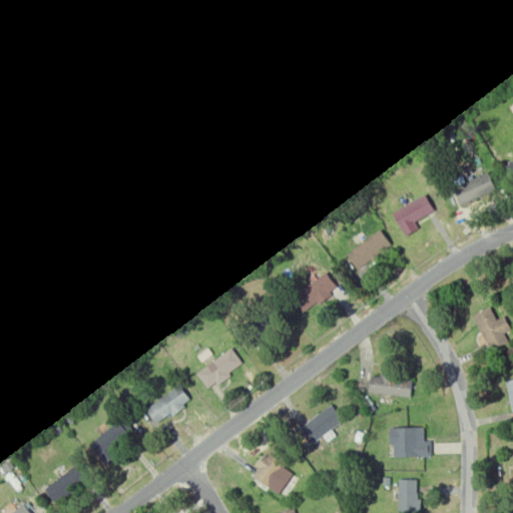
[(489,174),(496,189),(462,203),(455,189),(489,174)]
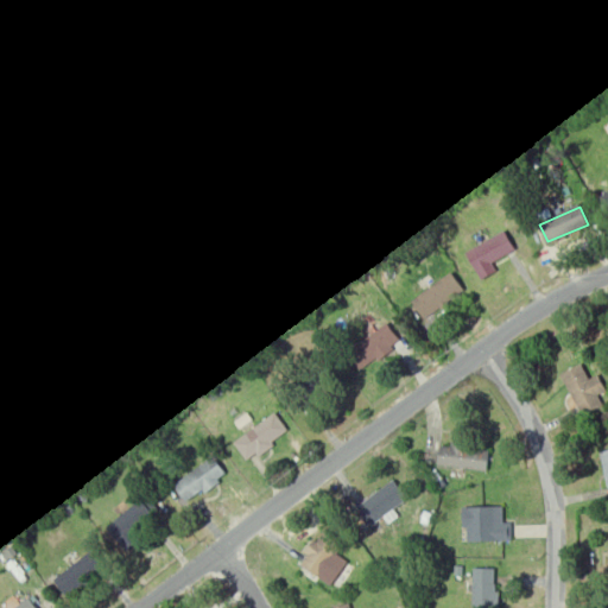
[(481,271),(470,255),(507,230),(518,247),(481,271)]
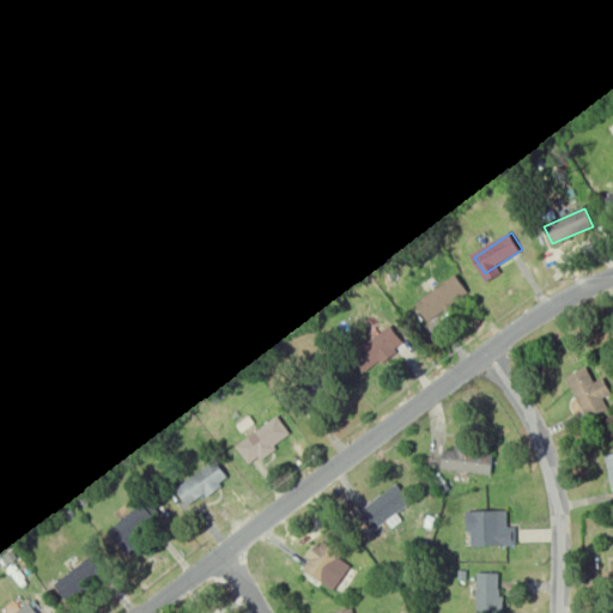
[(431,314),(420,298),(457,273),(468,289),(431,314)]
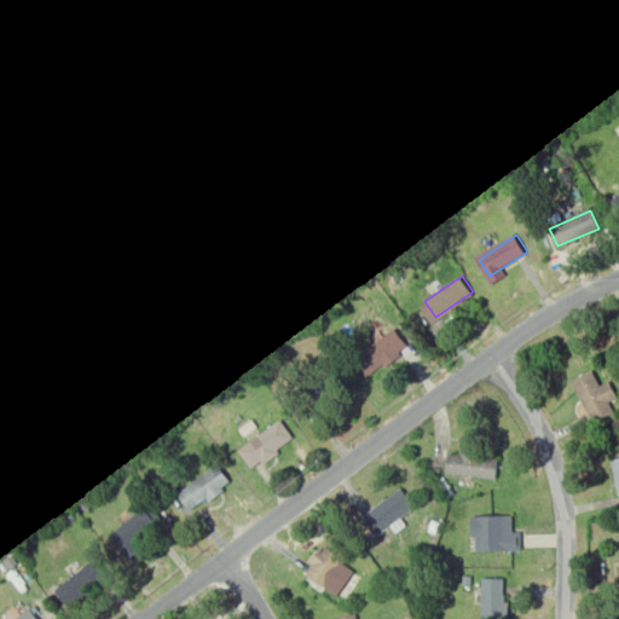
[(362,366),(351,351),(387,325),(398,342),(362,366)]
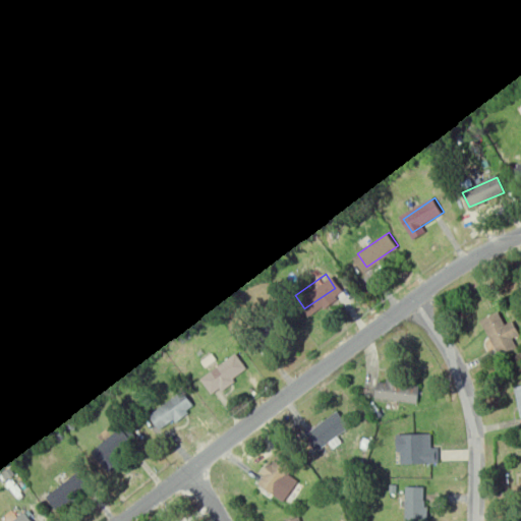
[(482,317),(502,352),(518,344),(514,337),(520,333),(520,328),(514,316),(507,321),(500,308),(482,317)]
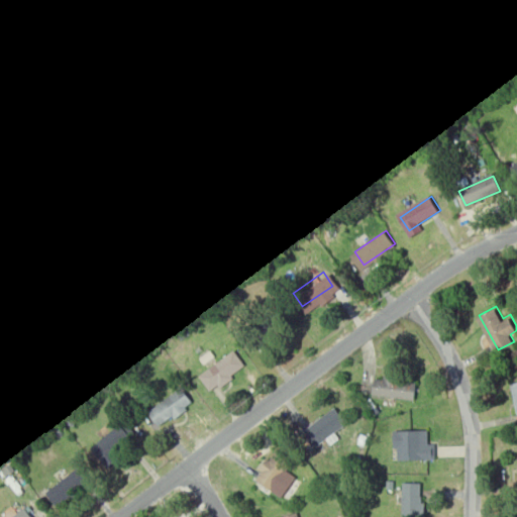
[(212,387),(203,374),(233,352),(242,367),(212,387)]
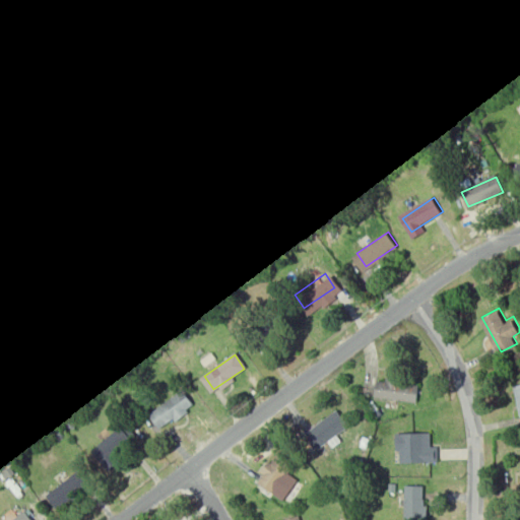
[(412,401),(375,396),(378,375),(414,380),(412,401)]
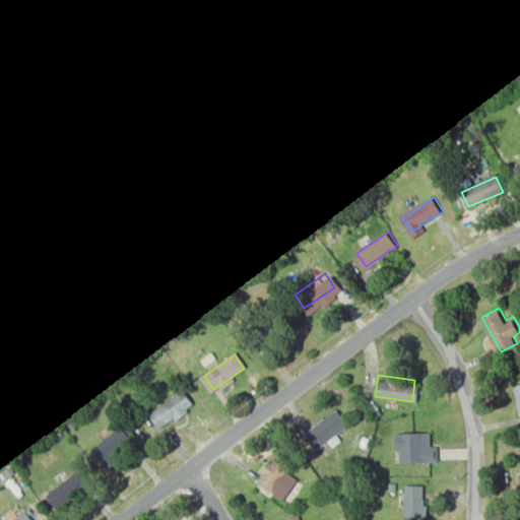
[(168,426),(158,411),(189,391),(198,404),(168,426)]
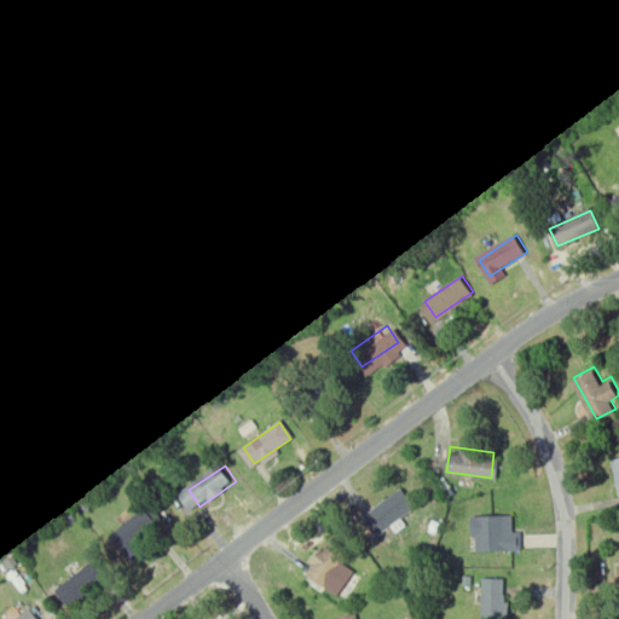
[(363,512),(400,487),(414,509),(376,533),(363,512)]
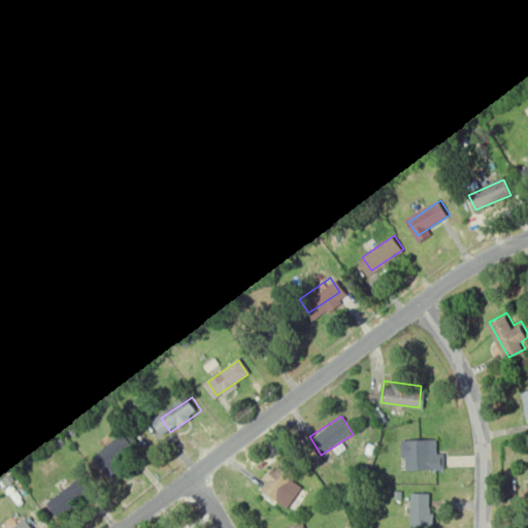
[(104,468),(95,455),(127,433),(136,447),(104,468)]
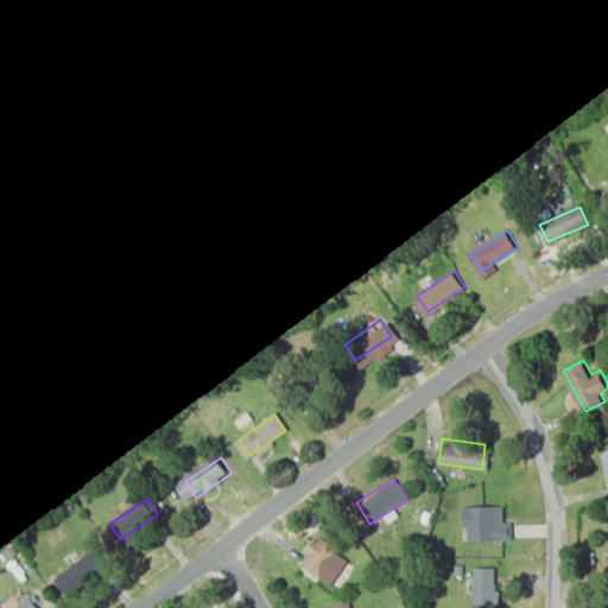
[(464,542),(512,540),(512,519),(504,519),(502,501),(463,502),(464,542)]
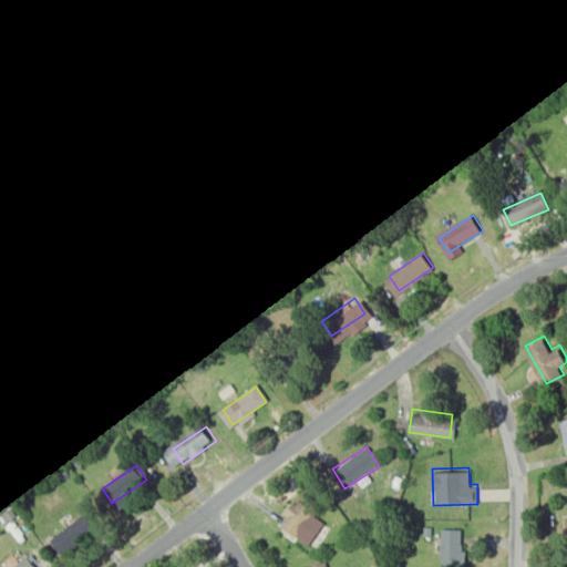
[(311,545),(279,527),(286,515),(279,512),(288,497),(326,519),(311,545)]
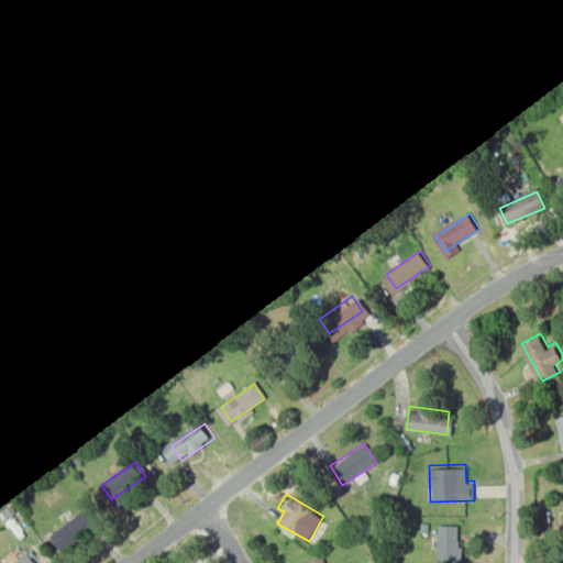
[(62,545),(52,530),(86,508),(96,522),(62,545)]
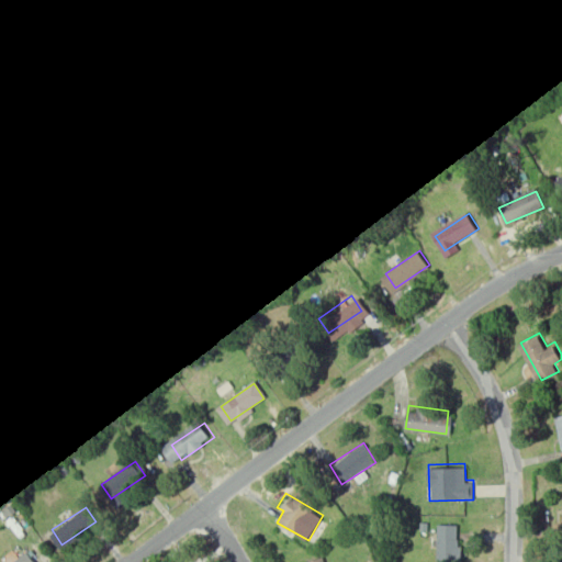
[(436,561),(436,525),(459,525),(459,561),(436,561)]
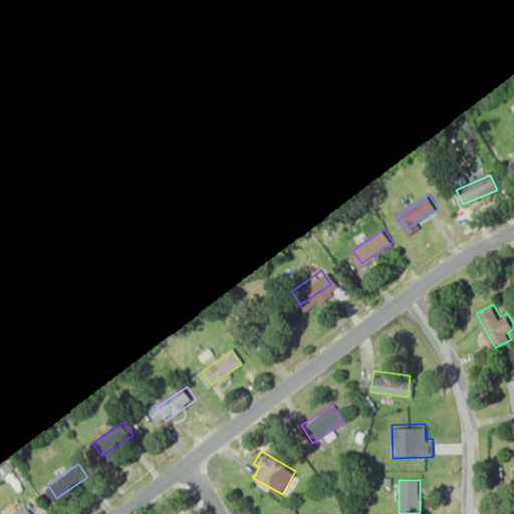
[(31,513),(26,505),(10,513),(31,513)]
